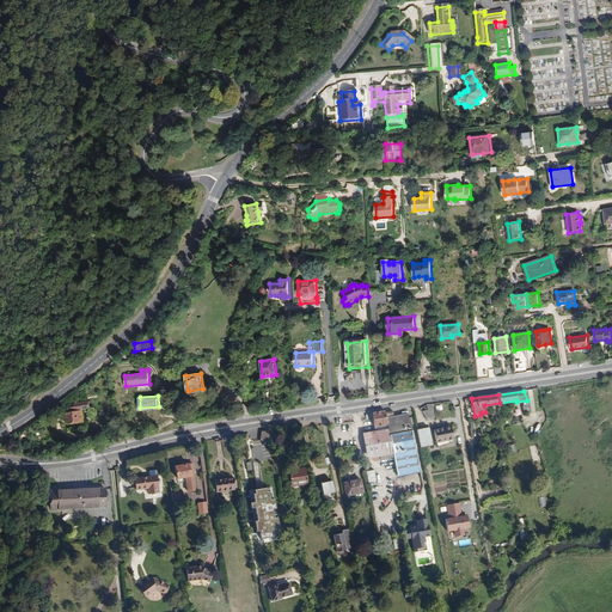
[(84,422),(83,409),(90,409),(90,402),(75,403),(77,407),(74,407),(72,410),(73,410),(74,412),(66,412),(68,424),(84,422)]
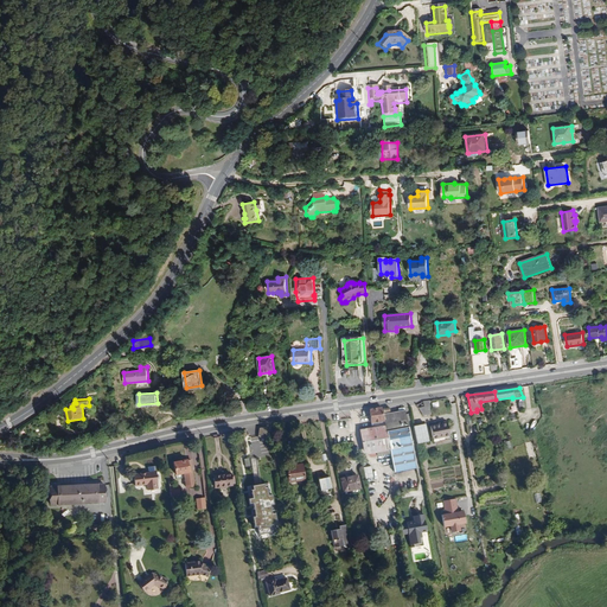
[(430,414),(429,401),(423,402),(423,407),(419,408),(423,415),(430,414)]
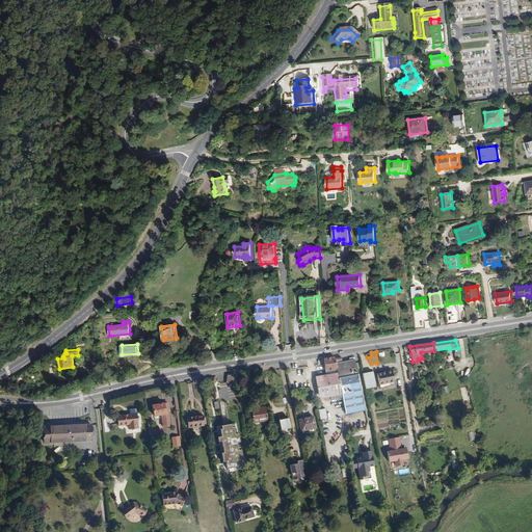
[(171,367),(171,361),(168,361),(167,356),(157,357),(159,369),(171,367)]
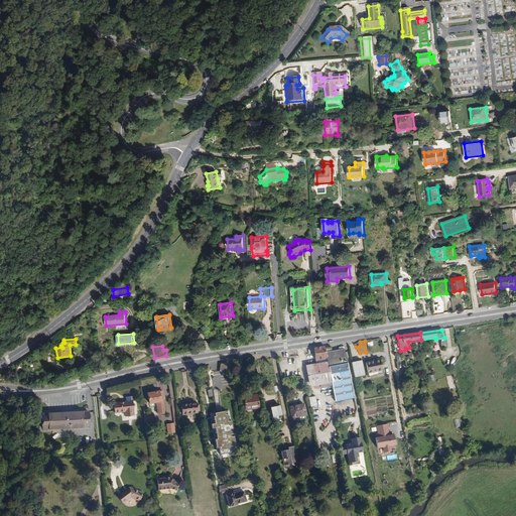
[(326,353),(325,348),(325,347),(314,349),(315,360),(327,358),(326,353)]
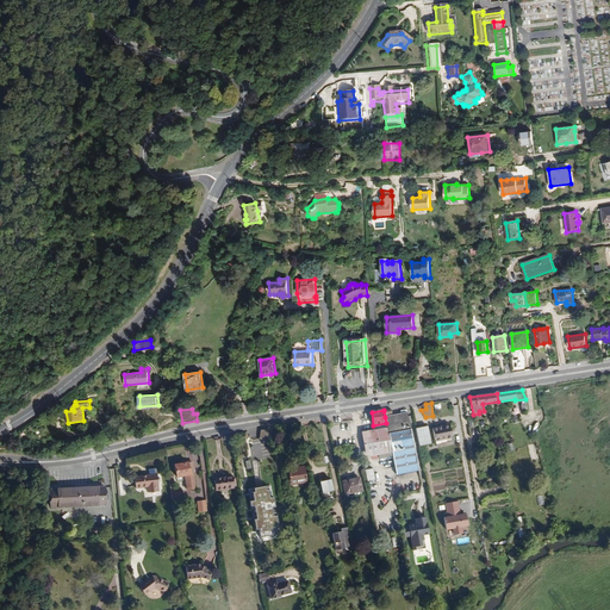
[(418,471),(408,412),(385,417),(386,423),(387,428),(392,455),(396,474),(418,471)]
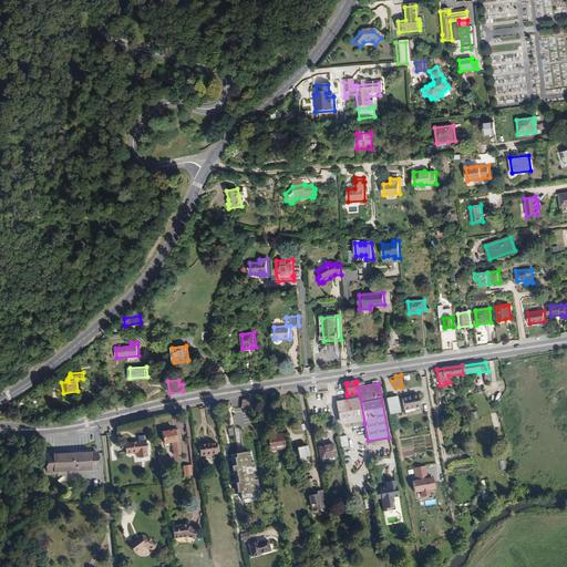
[(418,395),(402,398),(404,410),(420,406),(418,395)]
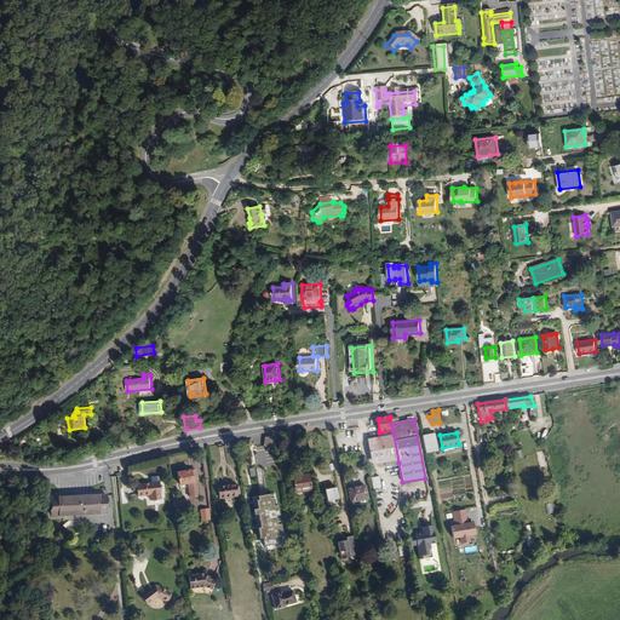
[(399,463),(394,435),(380,437),(368,438),(372,464),(379,463),(385,463),(385,465),(399,463)]
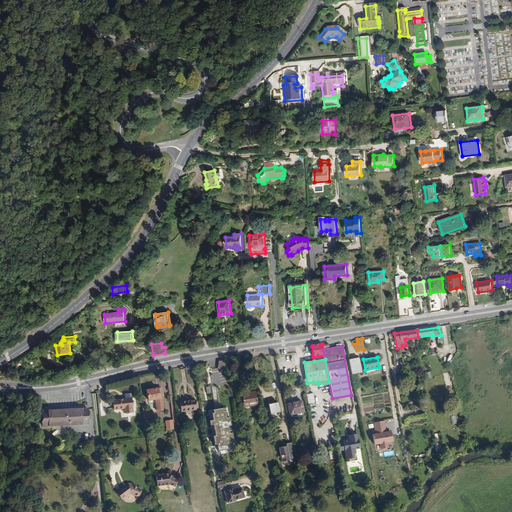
[(361,374),(358,360),(349,362),(351,376),(355,375),(361,374)]
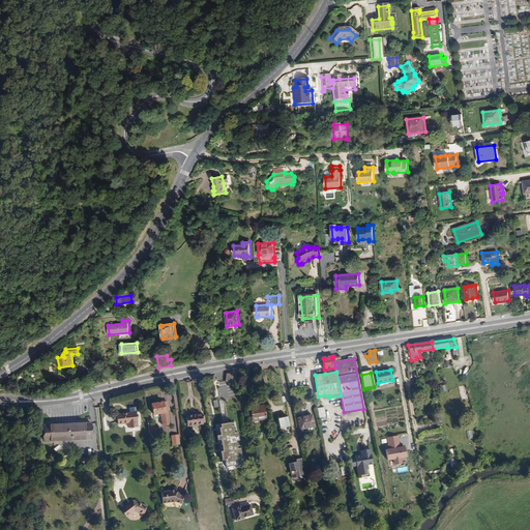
[(159,414),(163,428),(169,425),(166,403),(163,403),(151,404),(153,415),(159,414)]
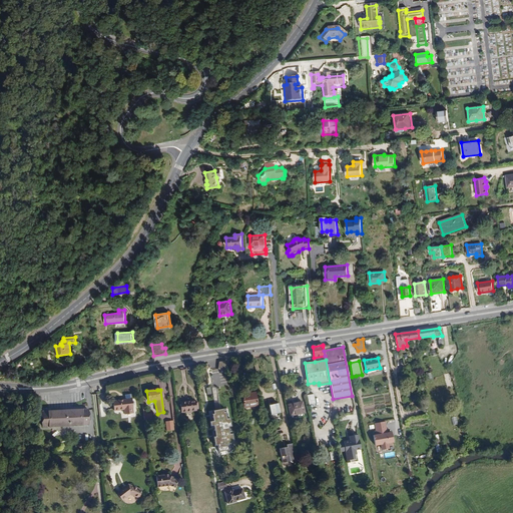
[(242,395),(244,408),(258,406),(255,392),(242,395)]
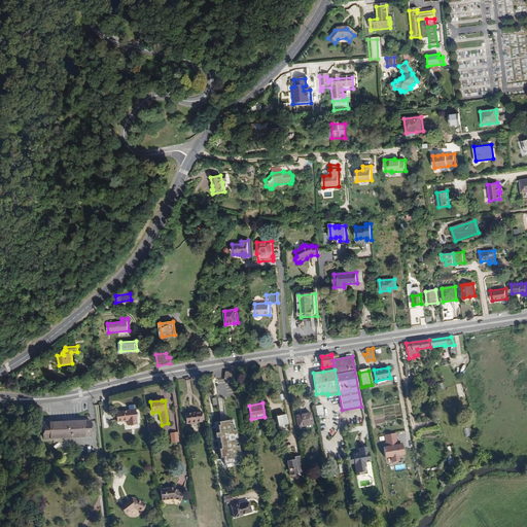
[(129,411),(116,412),(117,422),(128,421),(128,426),(137,424),(136,420),(134,405),(128,406),(129,411)]
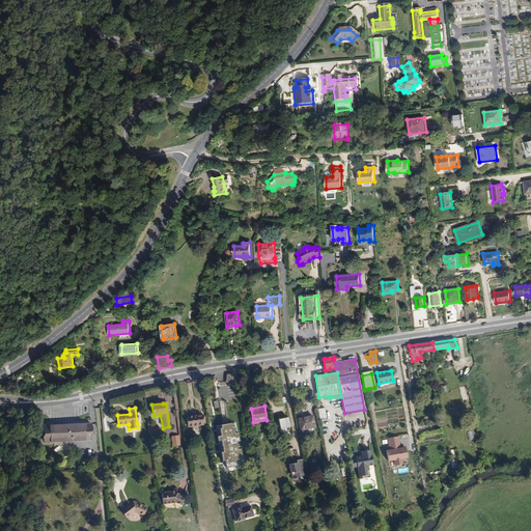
[(327,418),(325,408),(317,409),(319,419),(327,418)]
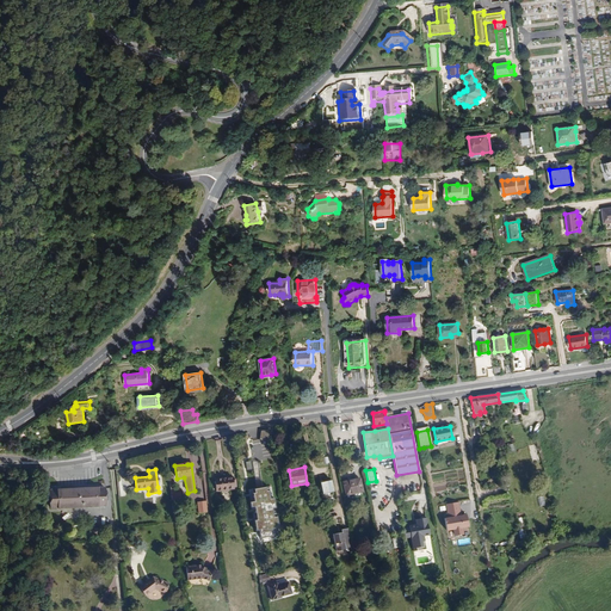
[(214,479),(216,492),(222,491),(222,492),(228,492),(228,491),(234,489),(234,488),(236,487),(235,479),(233,479),(232,476),(214,479)]
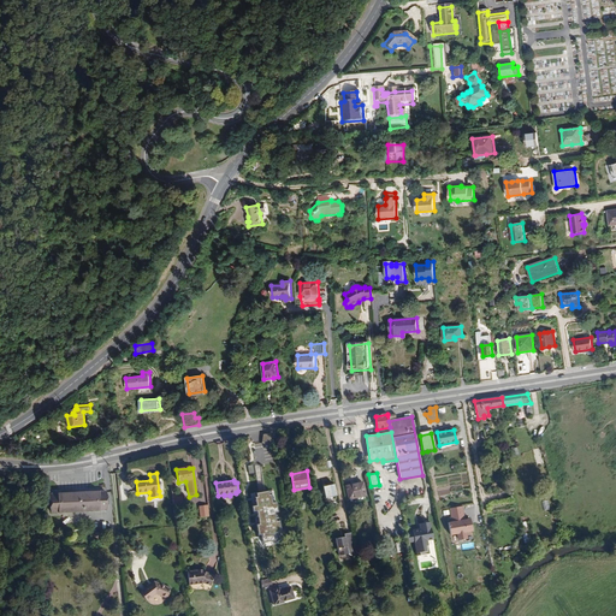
[(363,483),(345,486),(348,499),(366,496),(363,483)]
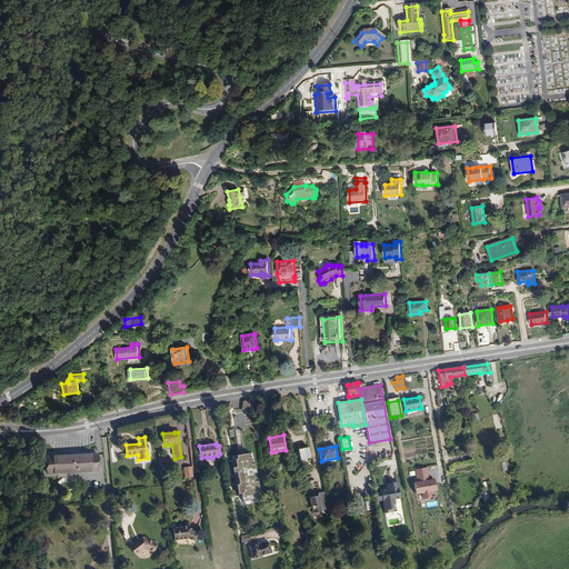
[(308,448),(299,450),(301,460),(310,458),(308,448)]
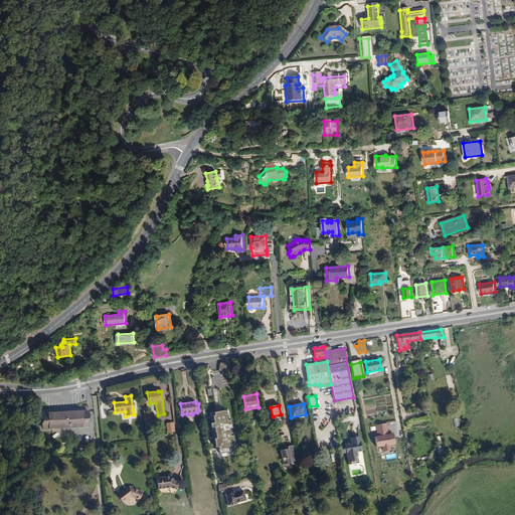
[(90,424),(89,408),(42,411),(43,427),(90,424)]
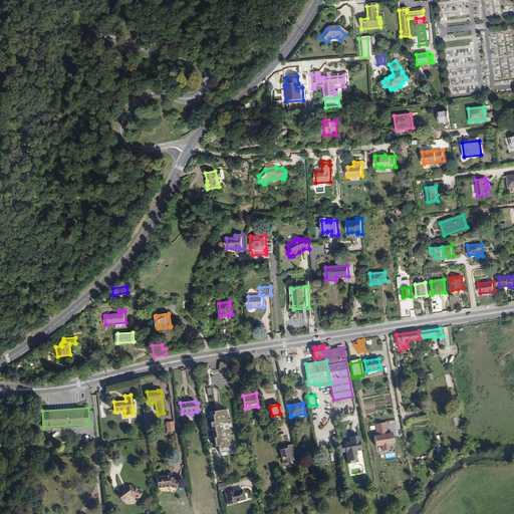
[(229,421),(228,410),(214,412),(216,422),(212,423),(213,427),(215,427),(217,438),(215,438),(216,447),(218,446),(219,454),(233,452),(232,445),(235,445),(234,435),(231,436),(230,429),(233,429),(232,420),(229,421)]
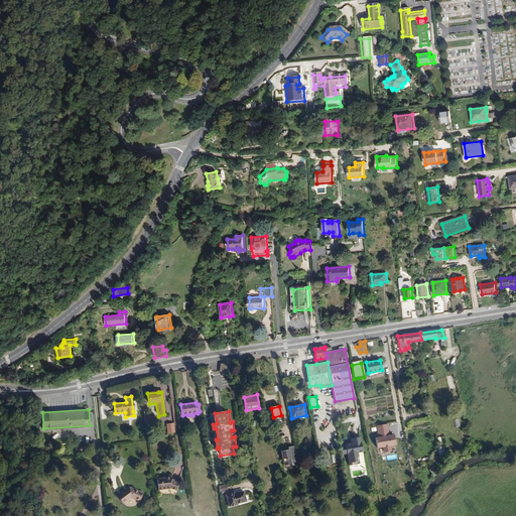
[(173,422),(165,423),(166,432),(174,432),(173,422)]
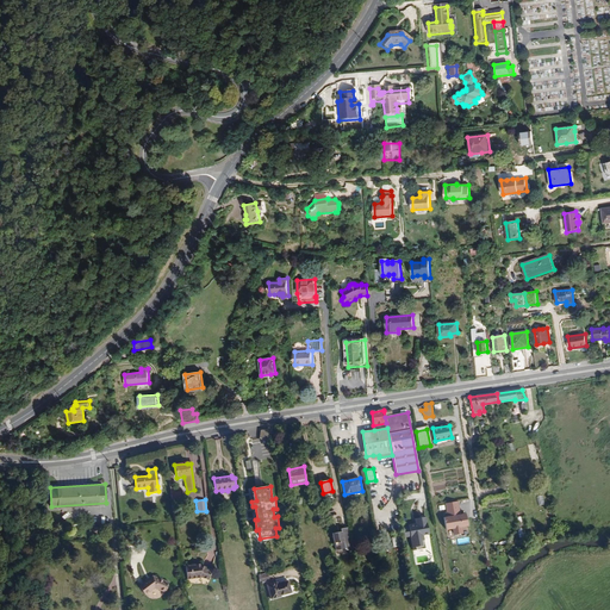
[(458,502),(446,504),(448,515),(443,515),(446,528),(453,527),(454,534),(464,531),(462,526),(468,524),(466,511),(460,512),(458,502)]
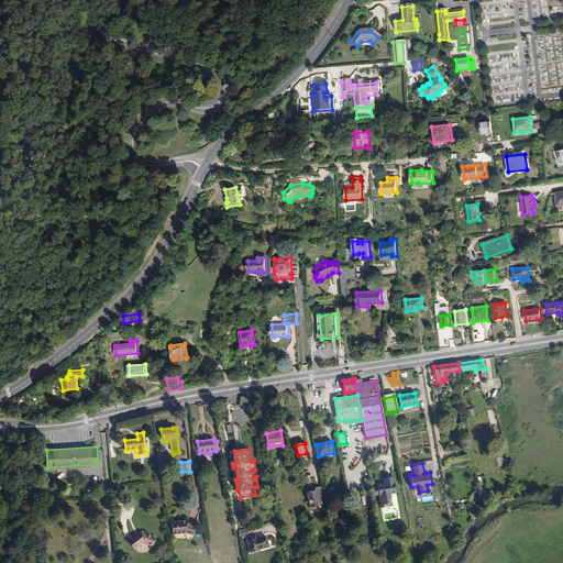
[(396,493),(393,477),(385,478),(386,484),(384,484),(376,485),(377,486),(378,496),(382,508),(389,507),(387,499),(392,499),(390,494),(396,493)]
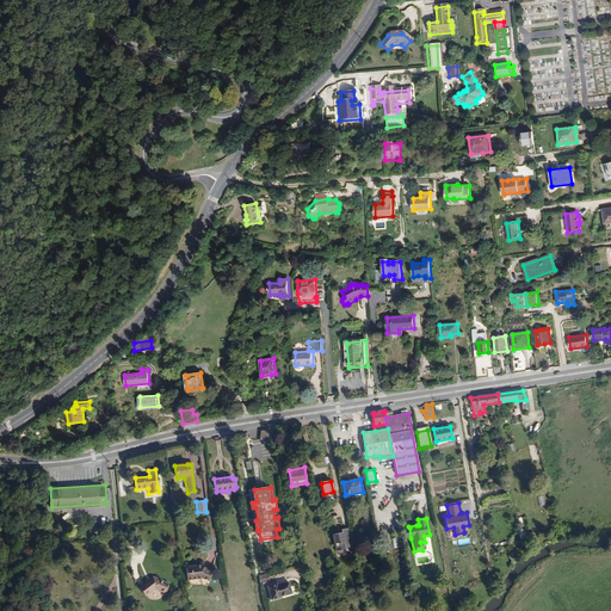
[(355,551),(350,530),(341,531),(343,534),(343,536),(339,536),(339,535),(333,536),(335,543),(338,544),(335,545),(337,553),(346,551),(349,553),(355,551)]
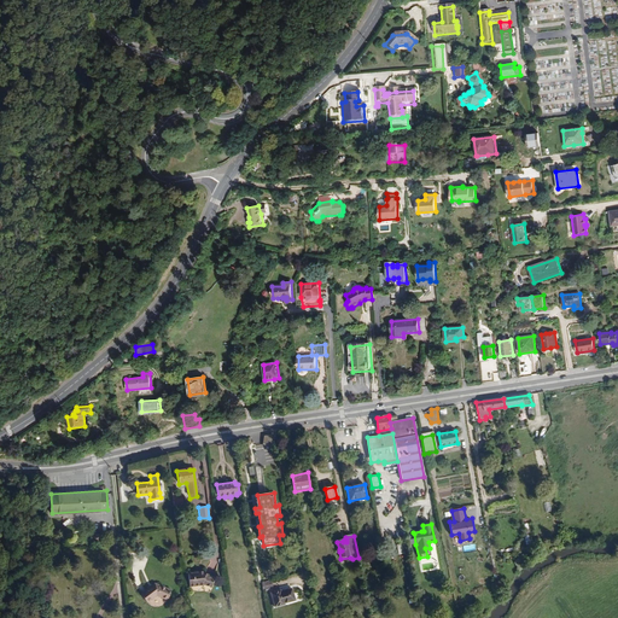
[(203,571),(188,573),(190,587),(205,586),(211,588),(214,577),(203,572),(203,571)]
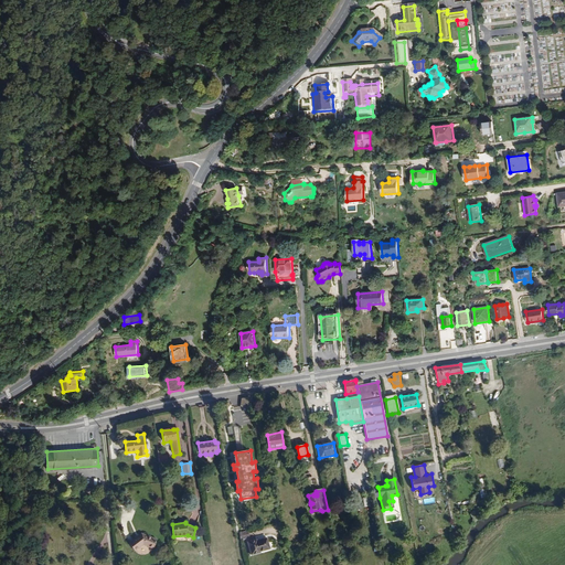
[(249,537),(247,531),(240,533),(241,540),(249,537)]
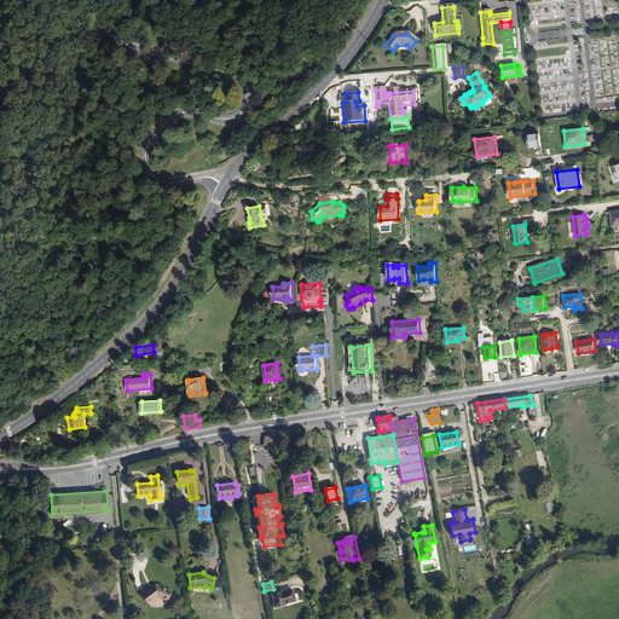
[(156,584),(142,595),(148,603),(157,596),(167,601),(172,591),(156,584)]
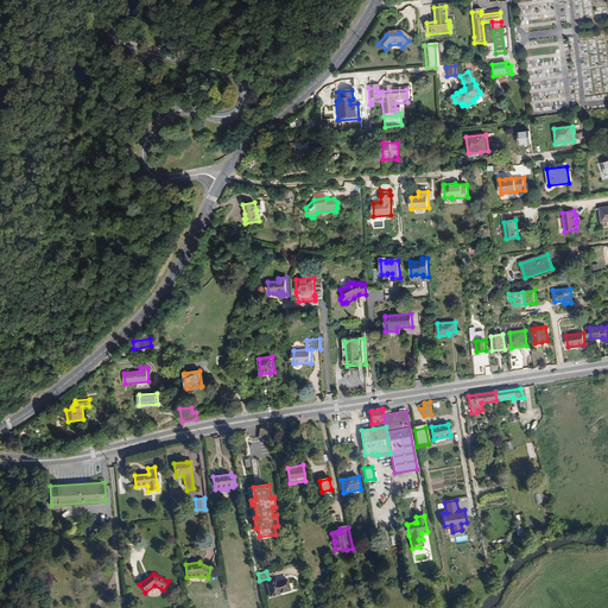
[(277,581),(266,583),(270,597),(279,594),(279,593),(290,590),(287,578),(277,582),(277,581)]
